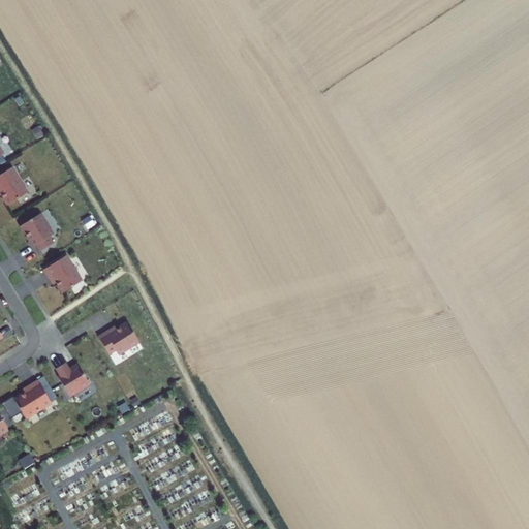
[(36,139),(44,135),(38,125),(31,130),(36,139)]
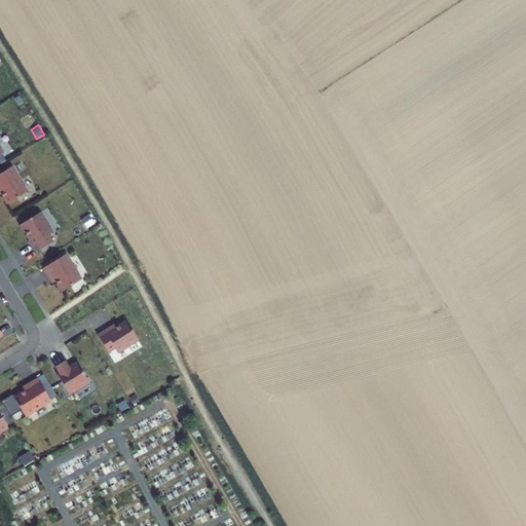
[(10,167),(0,173),(0,193),(0,194),(7,204),(27,192),(10,167)]
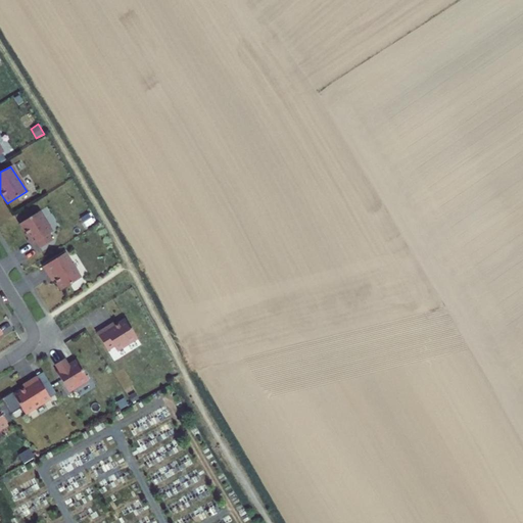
[(39,211),(19,224),(32,244),(35,242),(39,248),(52,240),(48,234),(51,232),(39,211)]
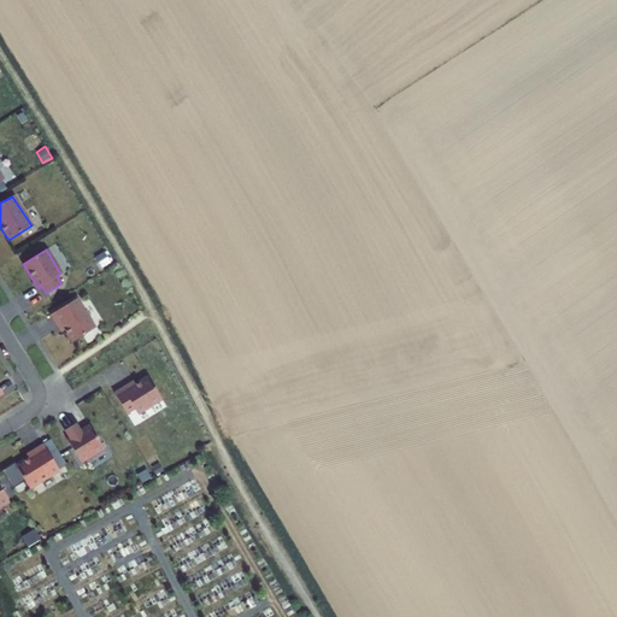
[(72,301),(46,317),(54,331),(58,329),(60,333),(68,345),(90,330),(72,301)]
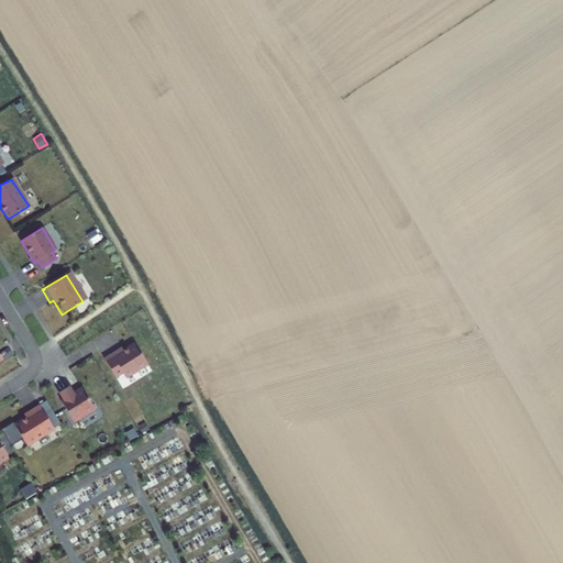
[(118,350),(103,359),(116,377),(122,373),(125,378),(147,364),(134,343),(123,351),(120,353),(118,350)]
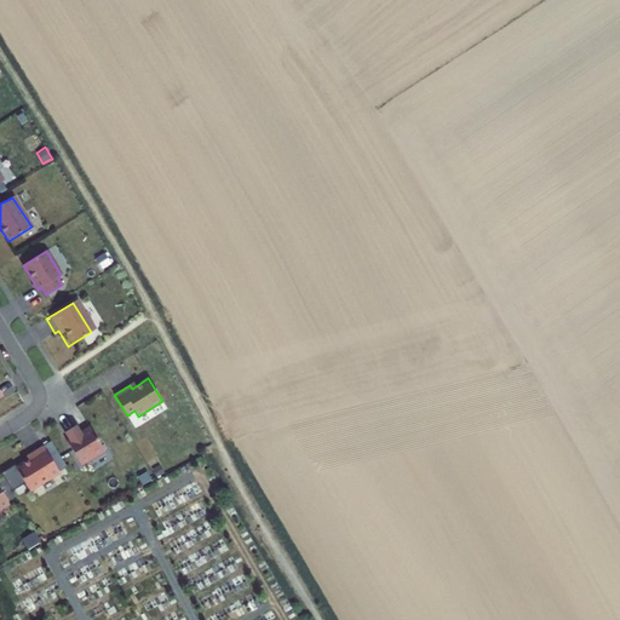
[(70,440),(67,442),(81,465),(104,451),(90,428),(80,434),(75,425),(65,432),(70,440)]
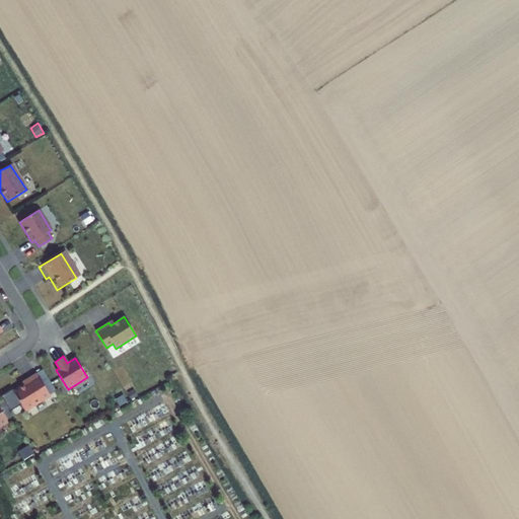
[(52,394),(38,372),(26,379),(28,382),(25,384),(14,390),(26,410),(52,394)]
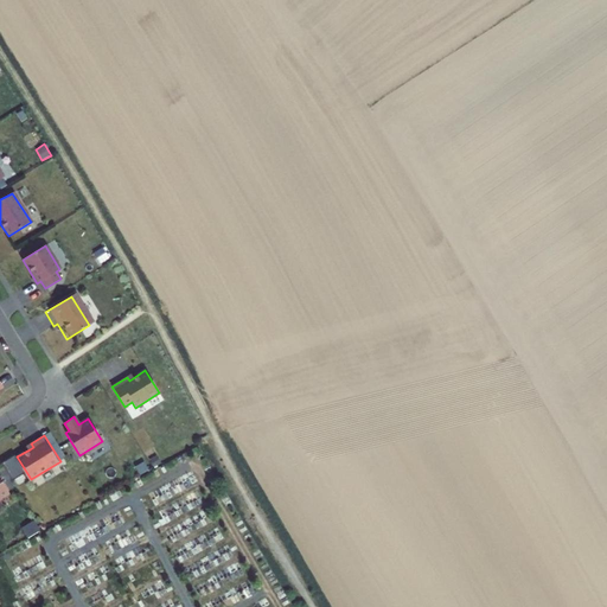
[(0,498),(11,492),(0,473),(0,498)]
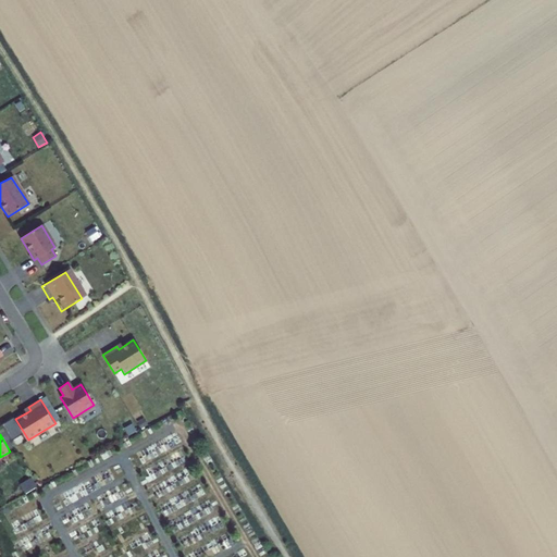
All buildings are outlined.
